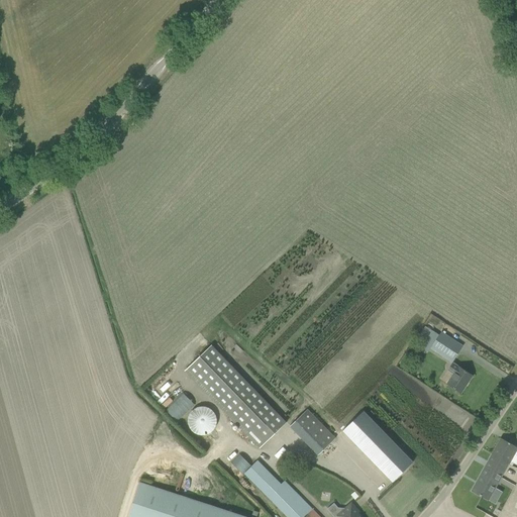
[(432,343),(429,348),(451,363),(463,345),(440,330),(437,334),(424,326),(419,334),(432,343)]
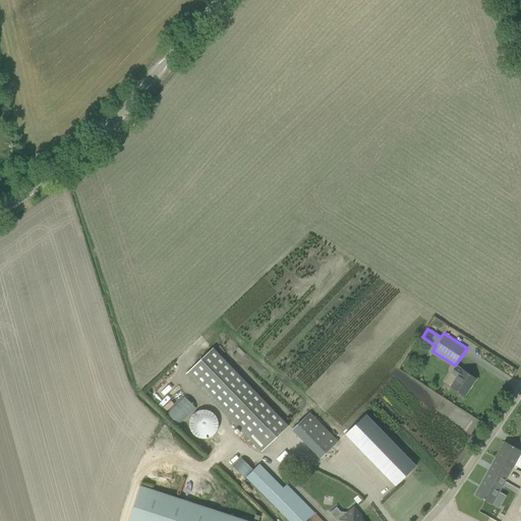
[(185,373),(261,452),(288,425),(213,347),(185,373)]
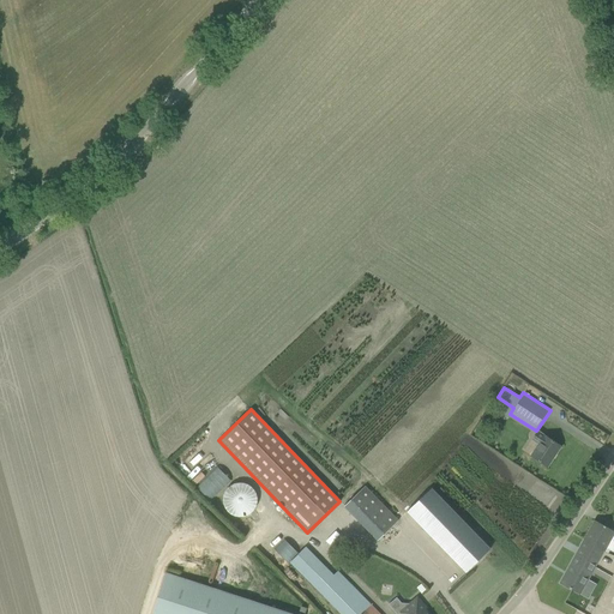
[(536,444),(529,455),(547,467),(560,446),(536,432),(530,440),(536,444)]
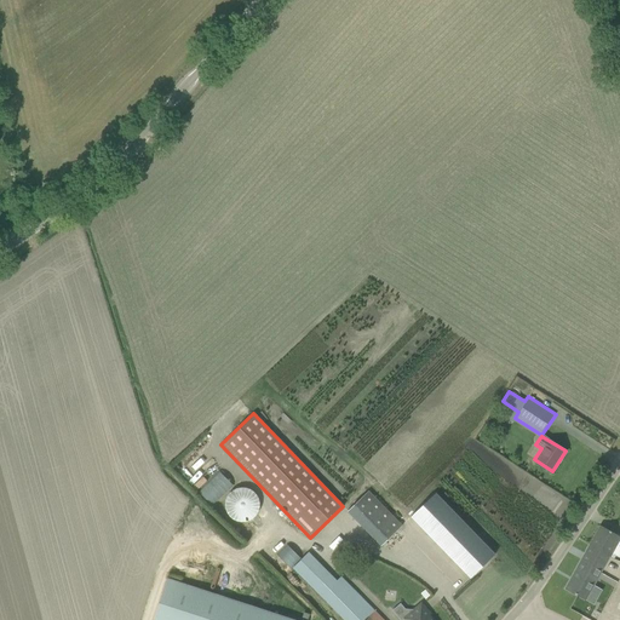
[(211,505),(233,484),(219,471),(208,482),(202,476),(193,484),(211,505)]
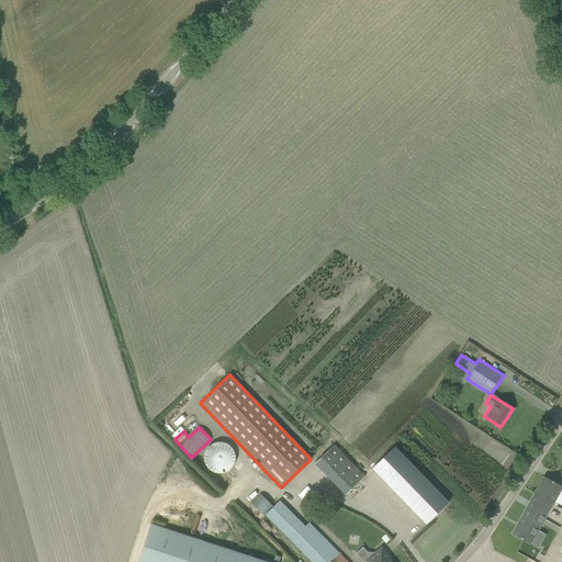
[(200,449),(211,475),(236,464),(225,439),(200,449)]
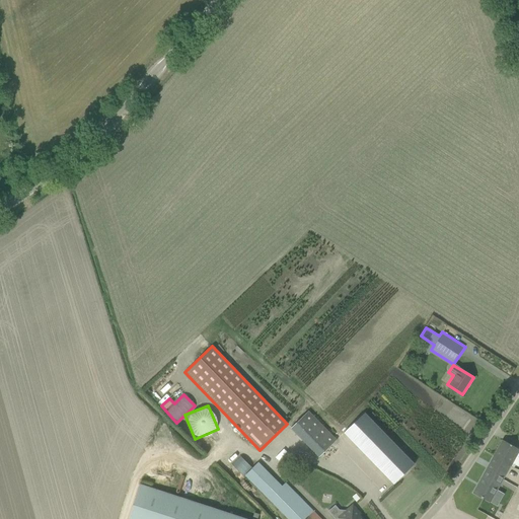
[(290,428),(318,457),(337,439),(308,411),(290,428)]
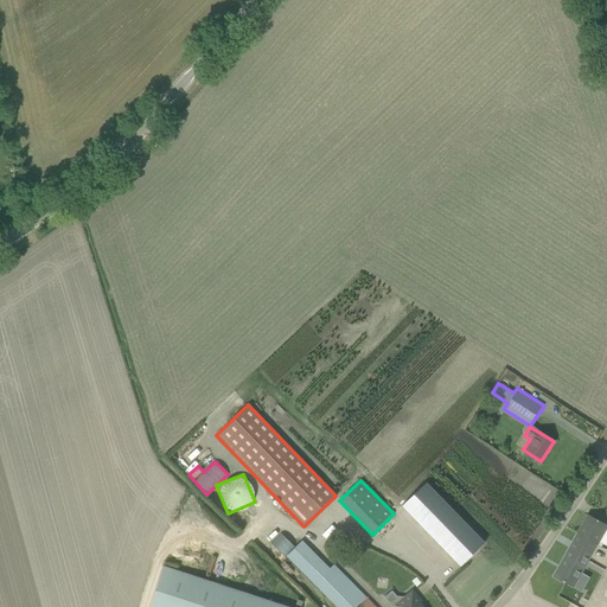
[(426,483),(402,506),(460,566),(484,543),(426,483)]
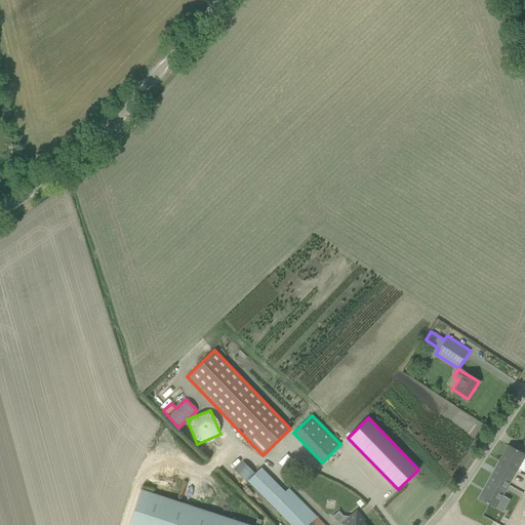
[(524,454),(508,445),(498,461),(516,472),(519,474),(521,471),(524,473),(524,470),(524,454)]
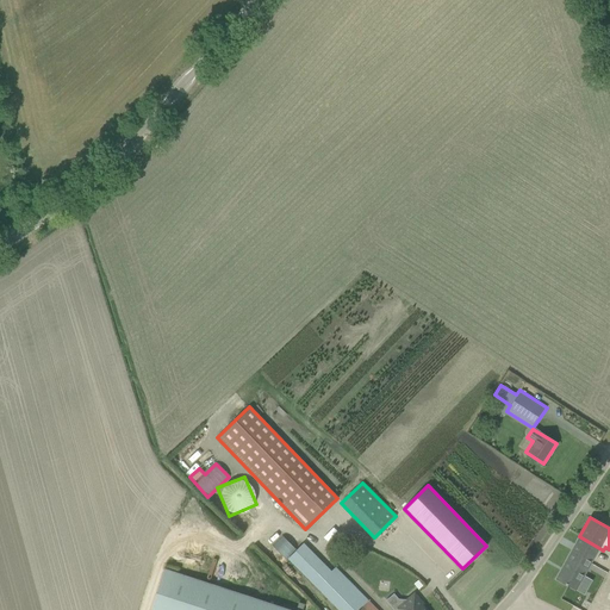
[(579,536),(555,580),(576,591),(578,586),(590,565),(599,548),(579,536)]
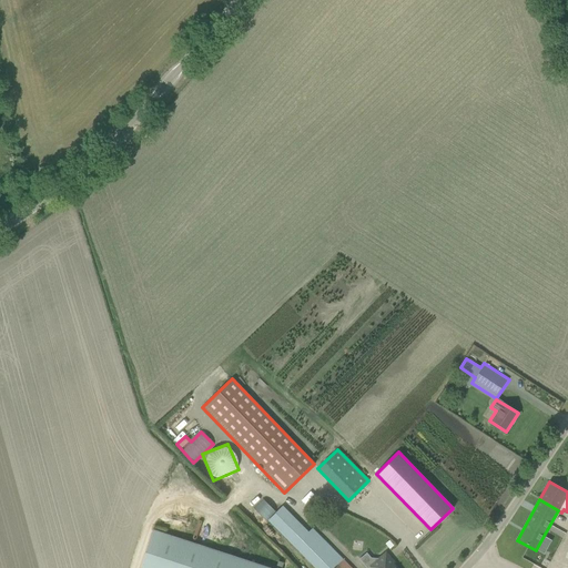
[(350,567),(311,529),(294,546),(315,567),(350,567)]
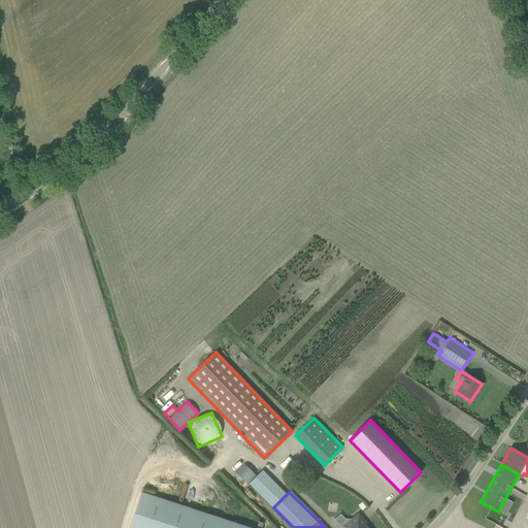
[(249,527),(142,493),(130,527),(249,527)]
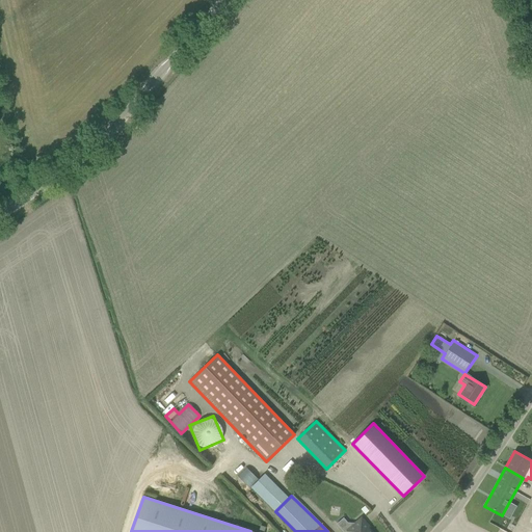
[(344,517),(337,524),(343,531),(372,531),(361,517),(352,524),(348,524),(344,517)]
